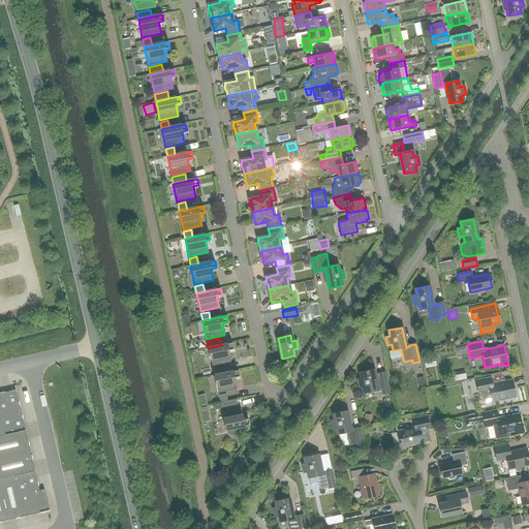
[(228,350),(234,349),(231,343),(221,345),(208,348),(212,366),(230,362),(228,350)]
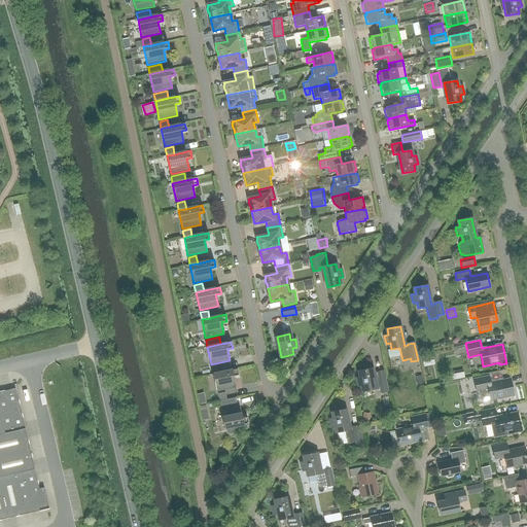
[(211,366),(213,374),(220,373),(219,365),(211,366)]
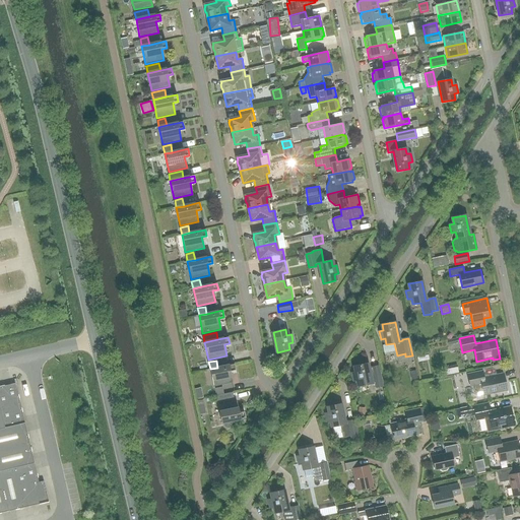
[(230,372),(235,371),(234,364),(217,368),(210,369),(214,387),(233,383),(230,372)]
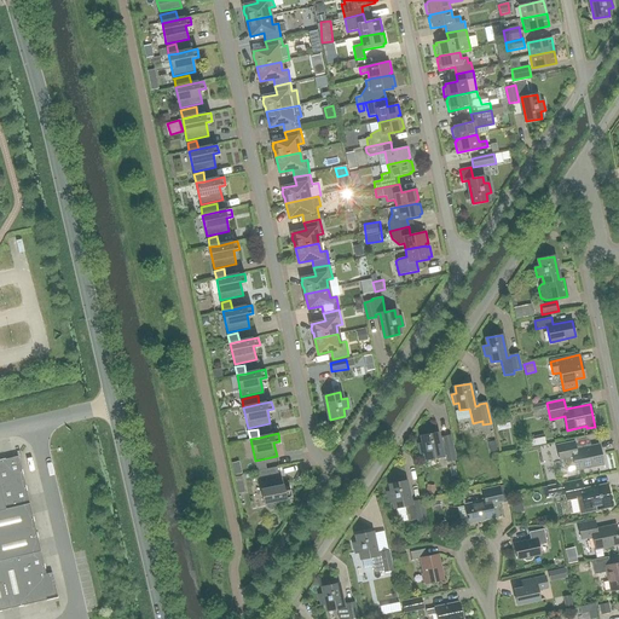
[(455,460),(452,445),(450,435),(438,438),(437,433),(422,437),(423,443),(418,444),(421,453),(426,453),(427,460),(446,456),(447,462),(455,460)]
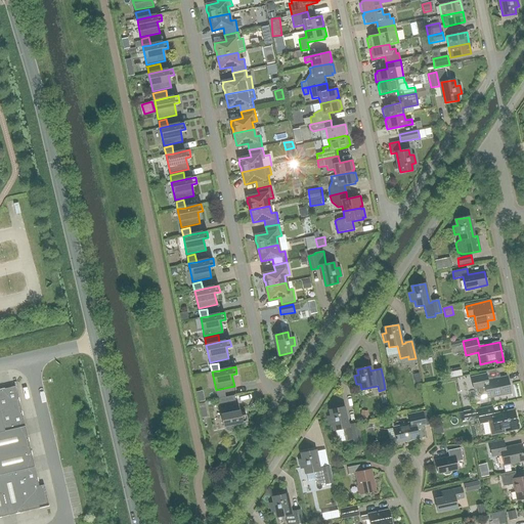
[(474,390),(475,389),(476,396),(481,399),(487,398),(511,394),(507,377),(487,381),(486,374),(471,377),(474,390)]
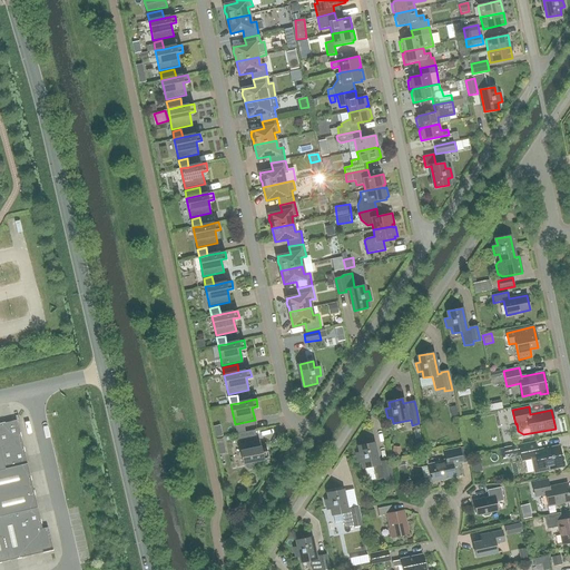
[(6,423),(10,445),(22,442),(18,423),(17,421),(15,421),(6,423)]
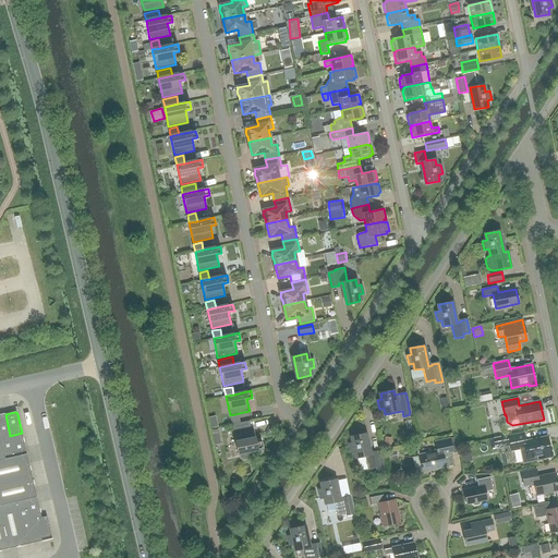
[(0,438),(10,436),(5,414),(0,415),(0,438)]
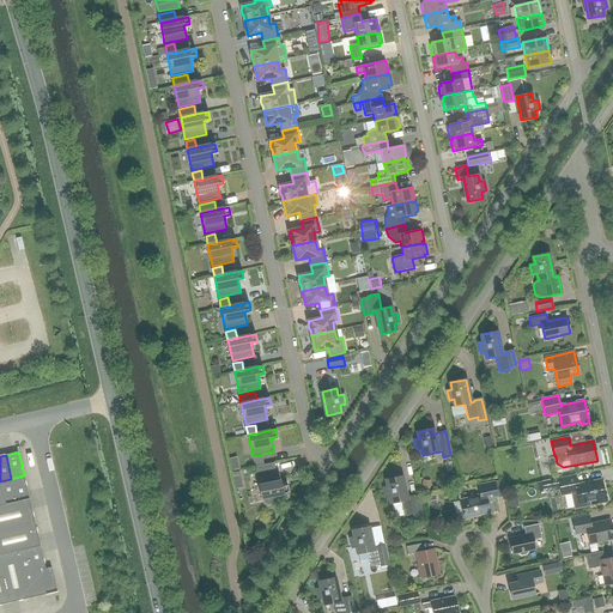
[(253,459),(254,467),(263,465),(262,456),(253,459)]
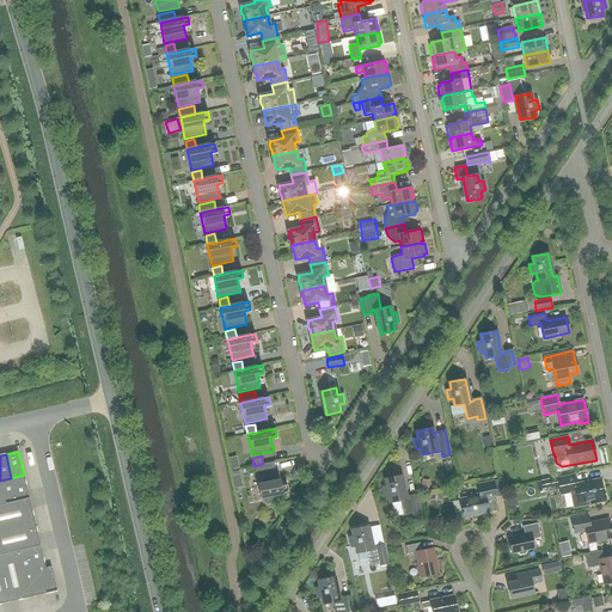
[(263,464),(254,466),(256,475),(263,473),(263,476),(256,477),(261,497),(288,491),(287,484),(281,485),(279,472),(276,473),(274,461),(263,464)]
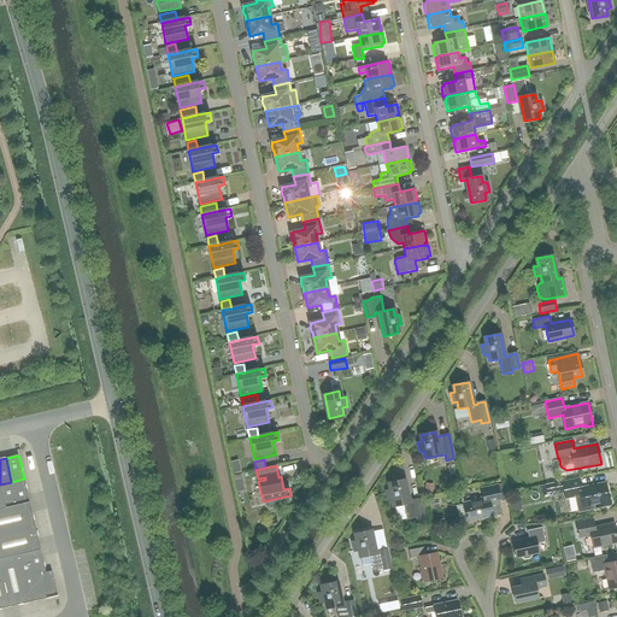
[(11,482),(0,485),(0,486),(5,509),(29,503),(24,479),(11,482)]
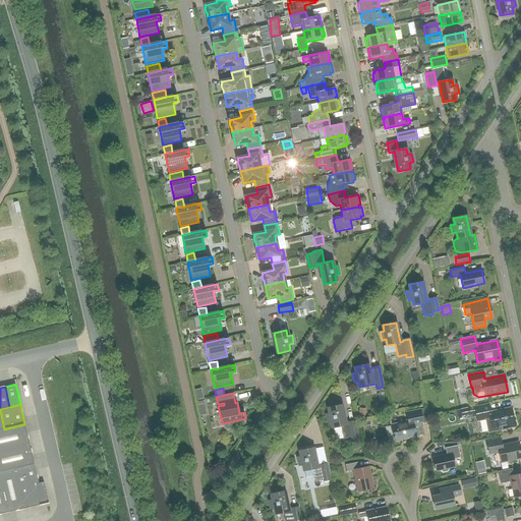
[(501,429),(515,426),(511,408),(490,412),(488,404),(474,407),(477,421),(490,418),(493,428),(500,427),(501,429)]
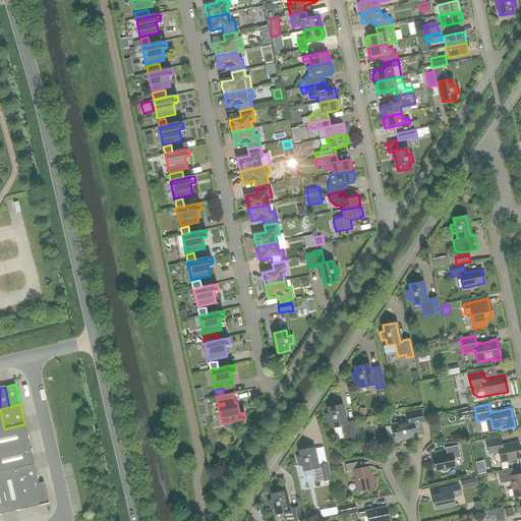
[(326,414),(328,422),(332,422),(333,427),(341,426),(343,439),(352,437),(352,439),(358,437),(355,421),(349,422),(349,423),(345,424),(341,405),(329,407),(330,413),(326,414)]
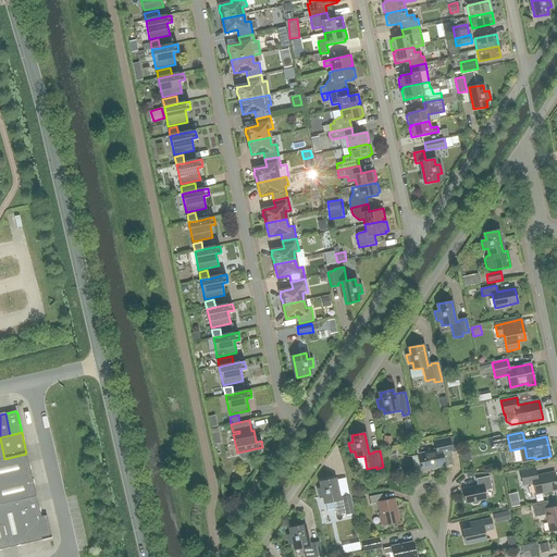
[(443,455),(453,453),(450,446),(457,445),(456,436),(434,441),(435,449),(431,450),(431,452),(418,454),(421,471),(445,466),(443,455)]
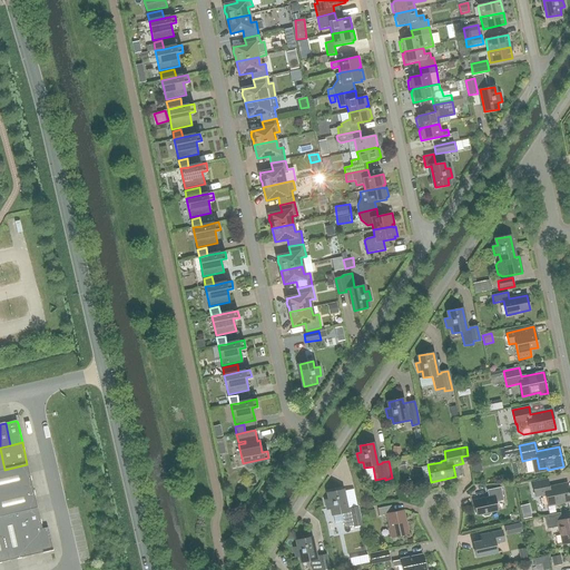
[(0,493),(32,485),(27,464),(5,470),(0,470),(0,493)]
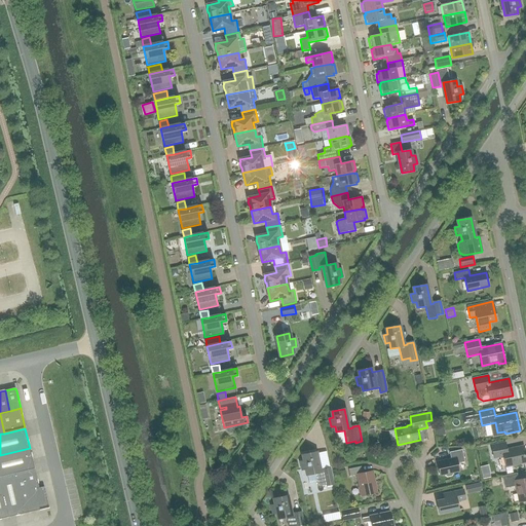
[(505,466),(525,462),(525,458),(523,446),(506,450),(505,443),(491,446),(493,458),(503,456),(505,466)]
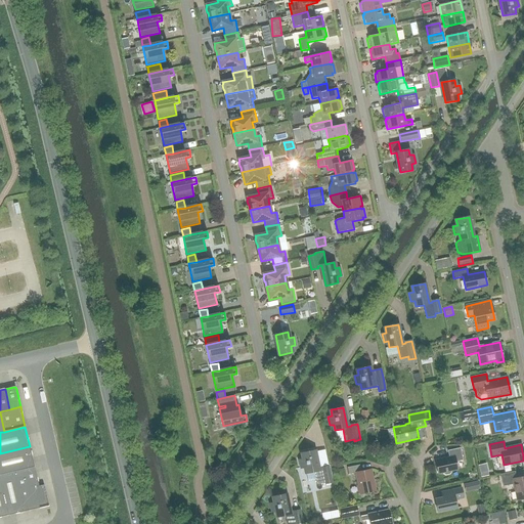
[(34,467),(30,446),(0,453),(0,474),(13,472),(34,467)]
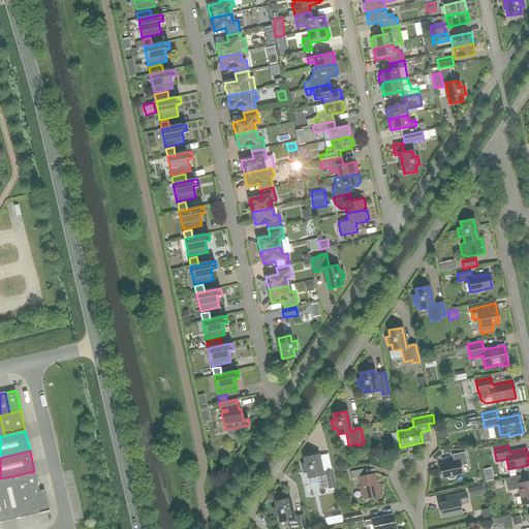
[(442,478),(447,477),(447,478),(449,479),(454,478),(456,476),(456,475),(462,474),(460,466),(467,465),(465,453),(453,456),(454,462),(439,465),(442,478)]
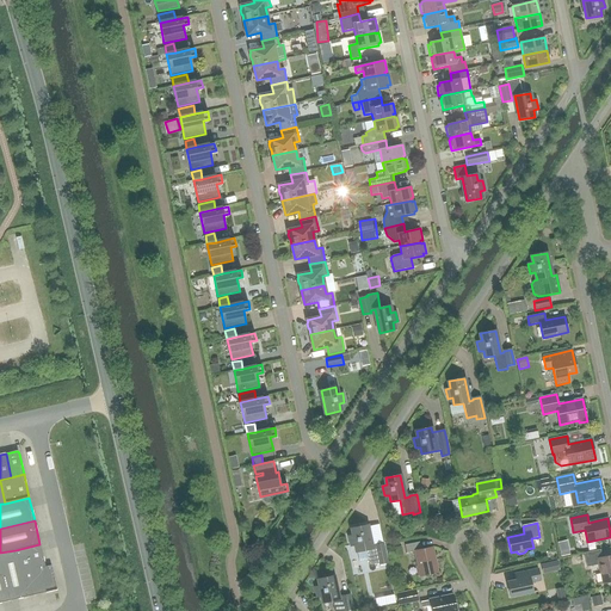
[(349,536),(351,547),(356,545),(357,553),(366,550),(370,565),(380,563),(380,565),(387,562),(383,544),(376,545),(376,548),(372,548),(366,525),(352,529),(353,536),(349,536)]
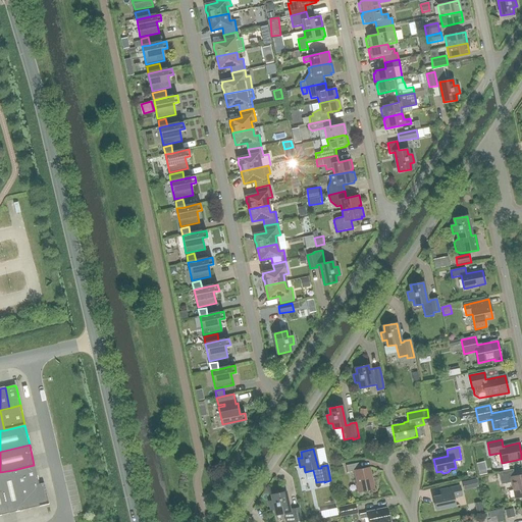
[(360,470),(359,463),(346,466),(347,472),(354,471),(359,492),(374,489),(370,468),(360,470)]
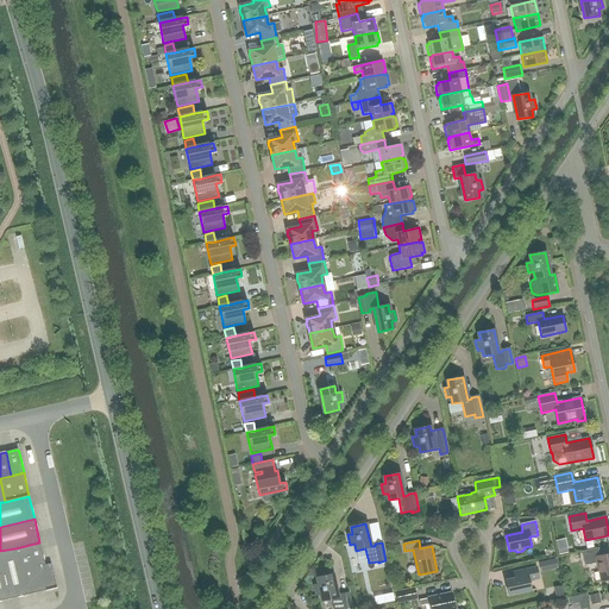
[(45,565),(39,542),(16,548),(22,571),(45,565)]
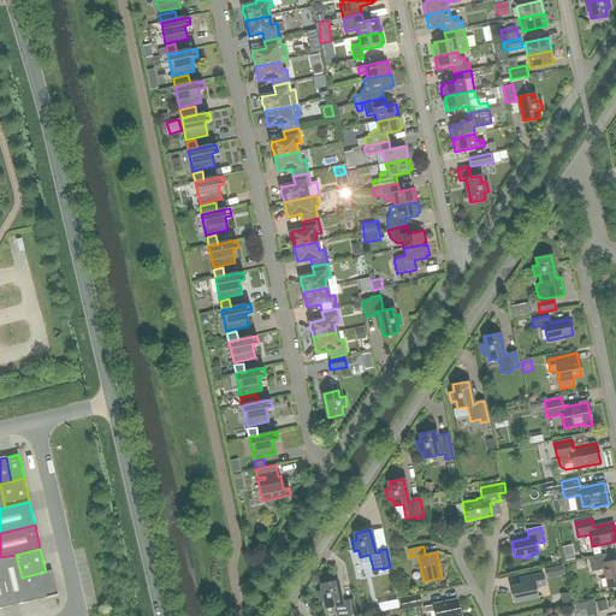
[(22,578),(16,555),(0,557),(0,563),(10,605),(28,602),(22,578)]
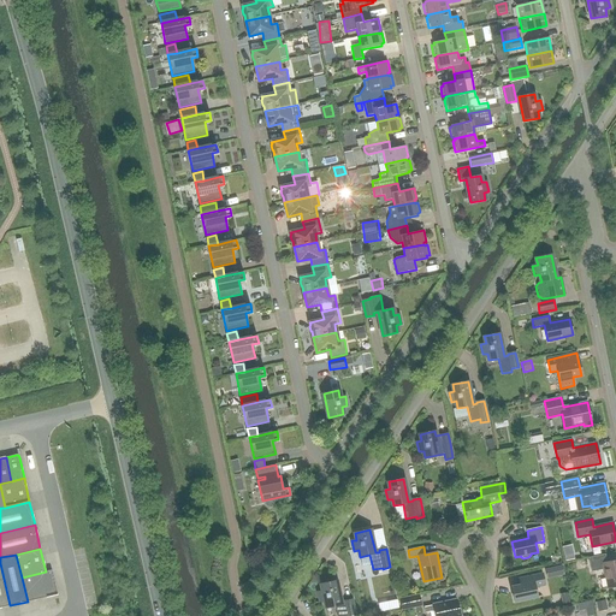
[(615,586),(615,560),(606,562),(605,555),(588,557),(592,572),(604,569),(609,588),(615,586)]
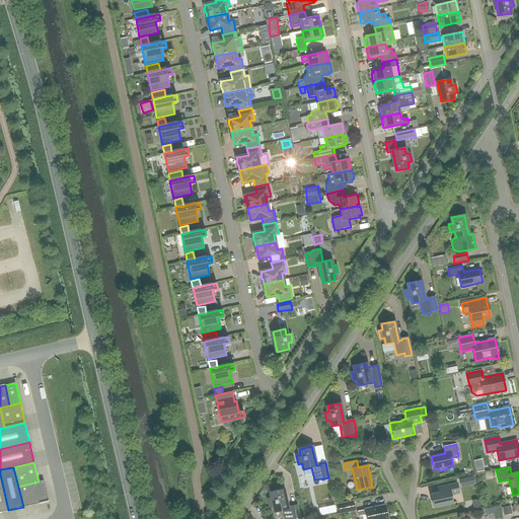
[(0,474),(0,512),(8,510),(0,474)]
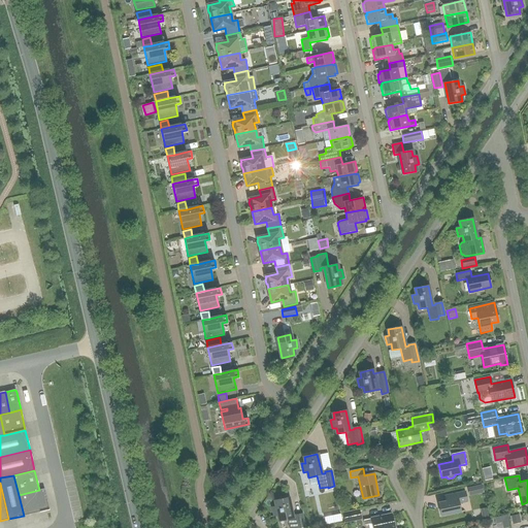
[(481,485),(468,488),(469,494),(482,491),(481,485)]
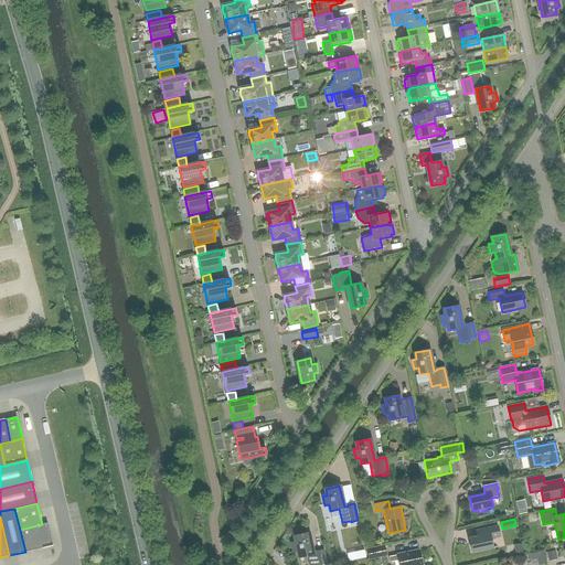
[(20,530),(25,552),(53,545),(50,534),(44,535),(42,524),(20,530)]
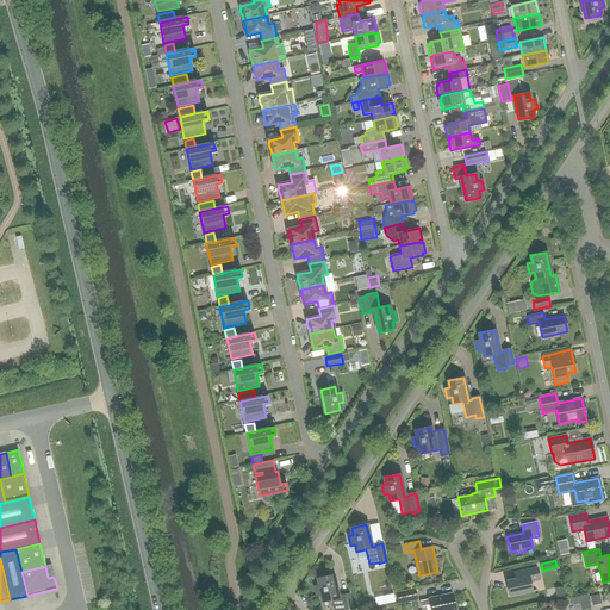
[(506,582),(510,596),(531,591),(530,583),(540,580),(537,567),(521,571),(522,578),(506,582)]
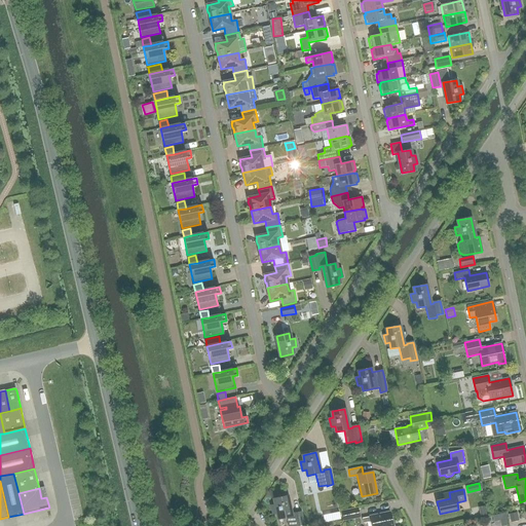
[(271,505),(273,514),(277,513),(278,519),(287,517),(288,525),(297,525),(303,524),(301,512),(295,514),(295,515),(291,516),(287,496),(274,498),(275,504),(271,505)]
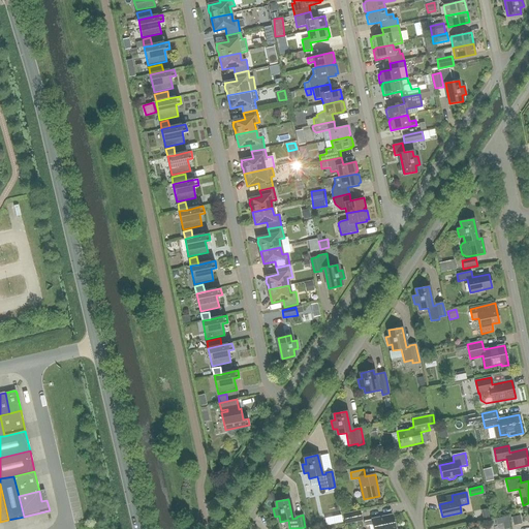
[(362,521),(360,510),(343,514),(345,524),(362,521)]
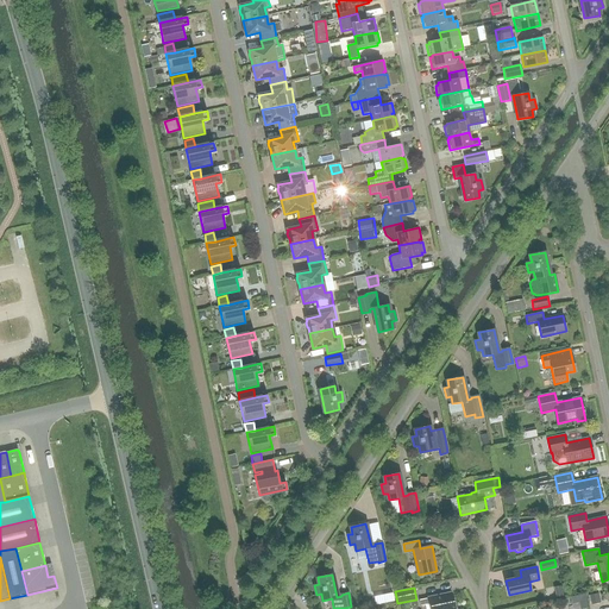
[(582,601),(583,607),(590,607),(588,592),(573,595),(575,602),(582,601)]
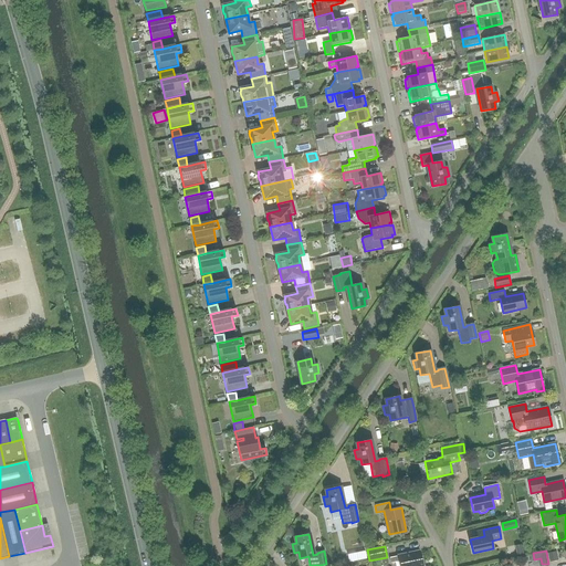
[(557,551),(551,552),(552,559),(559,557),(557,551)]
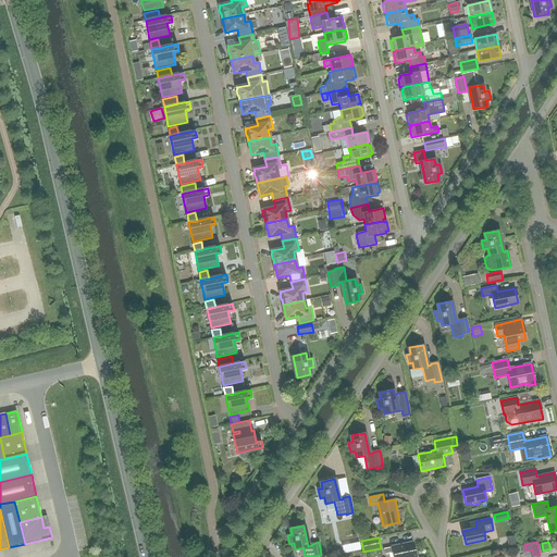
[(393,556),(416,556),(413,543),(392,547),(383,549),(384,554),(393,553),(393,556)]
